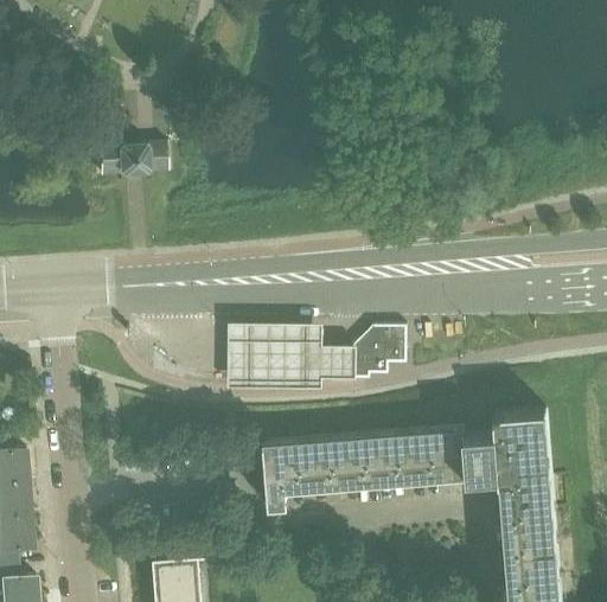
[(134,171),(167,170),(166,141),(133,143),(121,143),(120,140),(98,141),(100,173),(134,171)]
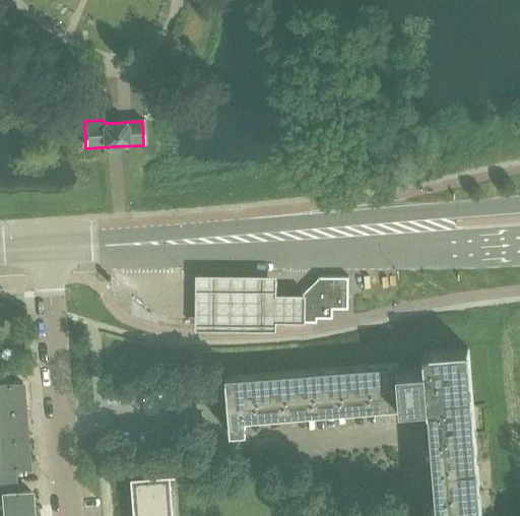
[(306,297),(321,282),(319,280),(303,297),(298,297),(276,297),(276,278),(197,277),(197,313),(196,331),(275,331),(276,323),(300,323),(306,323),(306,297)]
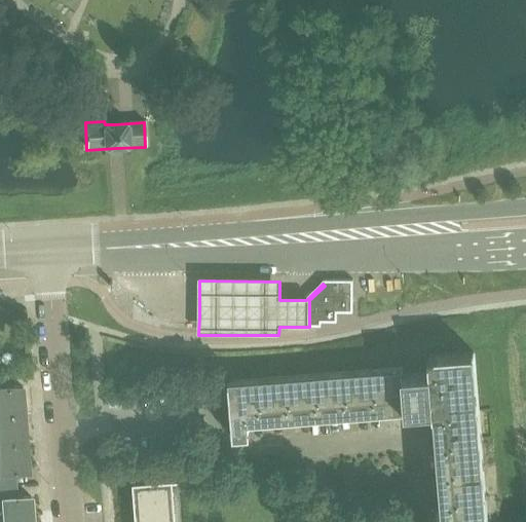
[(337,314),(352,313),(353,282),(325,282),(323,284),(325,286),(309,300),(307,302),(307,307),(307,311),(303,311),(303,327),(309,327),(321,327),(321,323),(337,323),(337,314)]
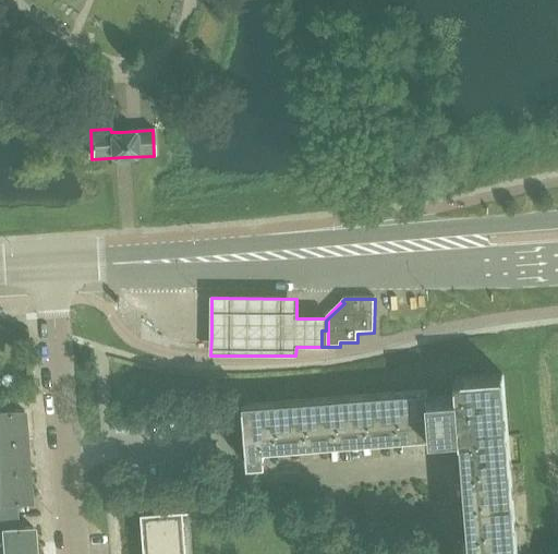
[(509,438),(505,375),(458,378),(459,397),(431,399),(431,398),(431,395),(428,395),(428,396),(244,409),(245,431),(247,466),(266,465),(265,445),(404,435),(432,433),(433,438),(447,437),(461,437),(462,443),(469,442),(476,548),(456,549),(456,553),(512,553),(505,440),(509,438)]
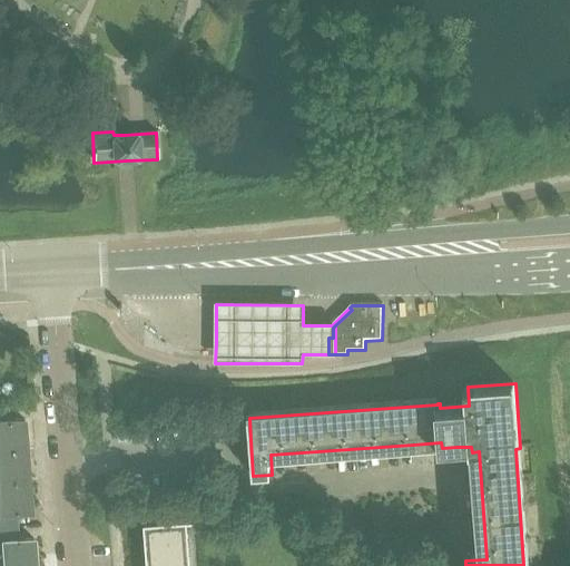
[(0,456),(27,454),(25,422),(0,425),(0,418),(0,456)]
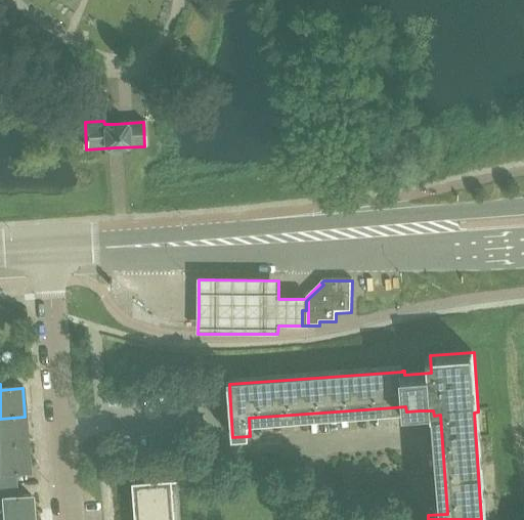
[(25,417),(0,419),(0,447),(27,445),(25,417)]
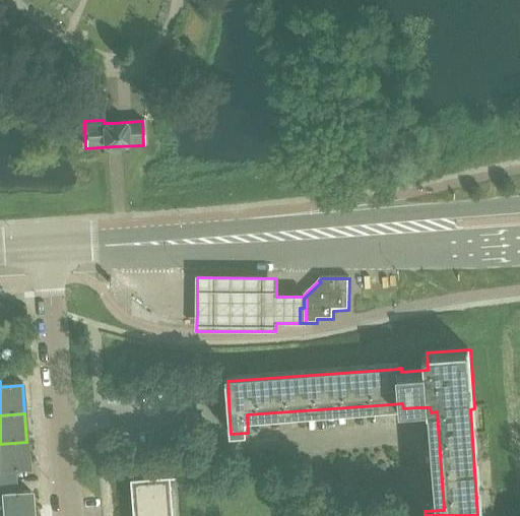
[(404,423),(384,424),(385,440),(405,439),(404,423)]
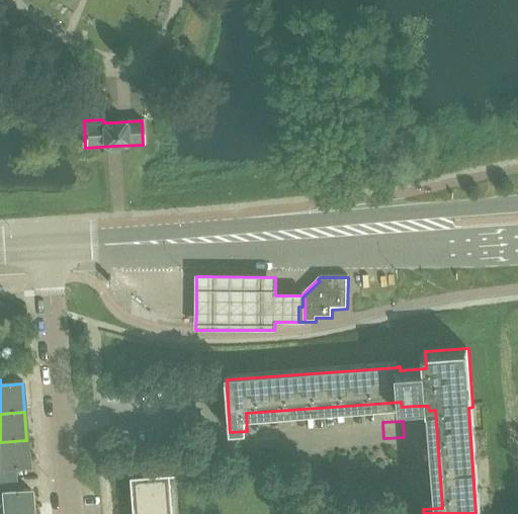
[(0,483),(9,483),(8,470),(28,468),(26,440),(0,442),(0,483)]
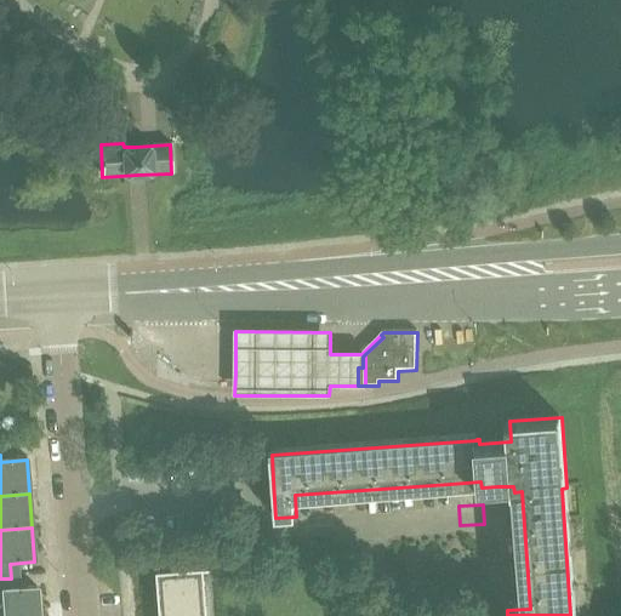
[(206,615),(204,568),(157,571),(159,615),(206,615)]
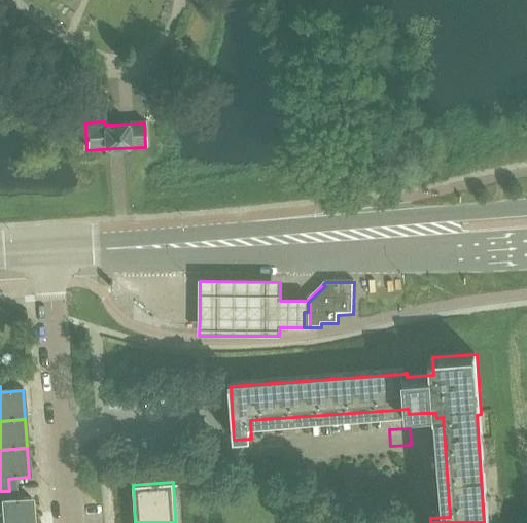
[(9,491),(0,491),(0,517),(4,518),(4,522),(33,522),(32,501),(10,503),(9,491)]
